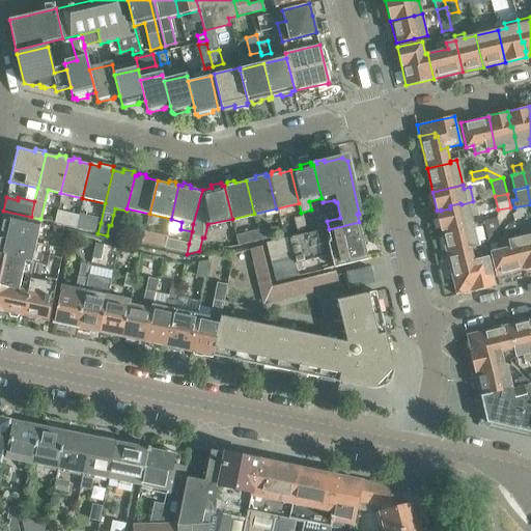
[(441,210),(437,211),(441,228),(471,221),(470,216),(476,215),(473,201),(462,204),(460,203),(450,205),(450,208),(441,211),(441,210)]
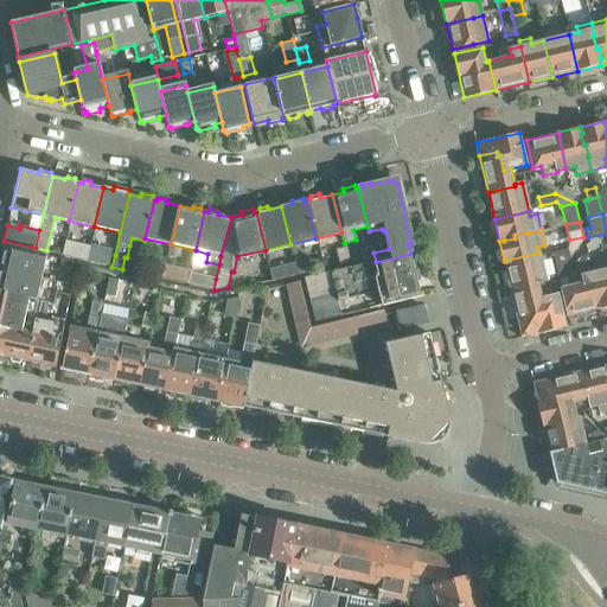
[(569,242),(568,253),(567,248),(551,251),(554,260),(569,256),(569,259),(583,238),(583,237),(569,240),(569,242)]
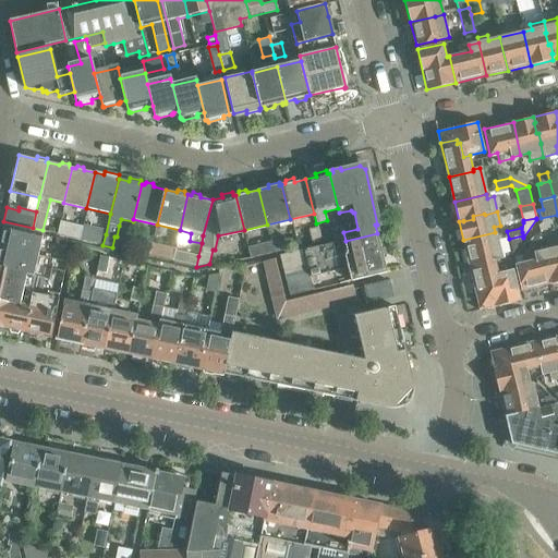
[(58,234),(71,238),(80,240),(83,227),(61,221),(58,234)]
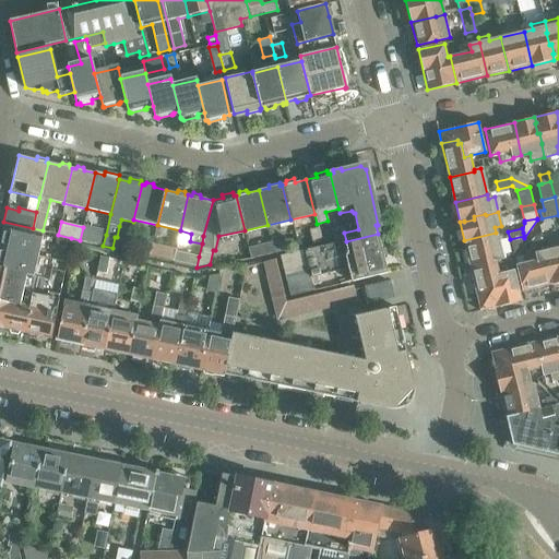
[(83,227),(80,240),(100,245),(104,230),(83,225),(83,227)]
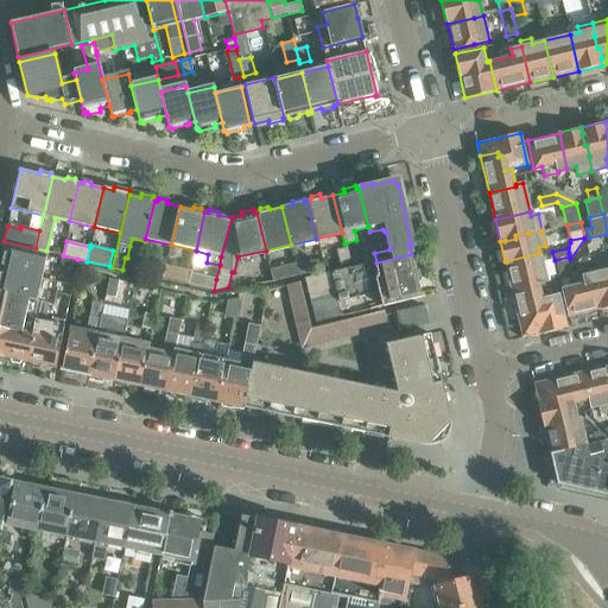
[(46,257),(7,247),(5,254),(0,255),(0,258),(0,265),(2,267),(1,268),(42,278),(46,257)]
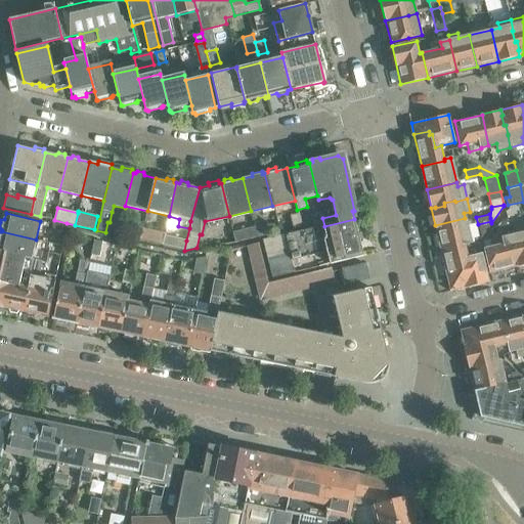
[(321,214),(310,216),(313,229),(324,226),(322,218),(321,214)]
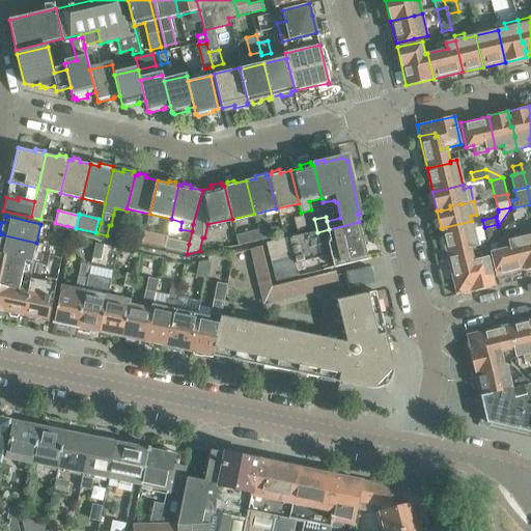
[(306,230),(303,220),(296,222),(298,232),(306,230)]
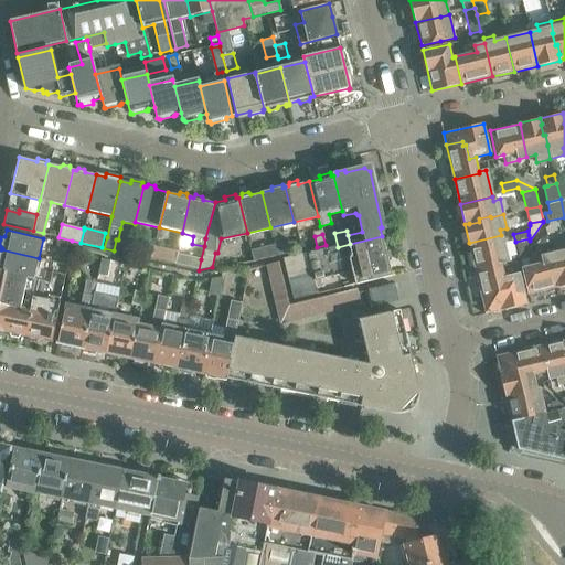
[(501,235),(469,243),(475,267),(500,262),(501,263),(508,262),(501,235)]
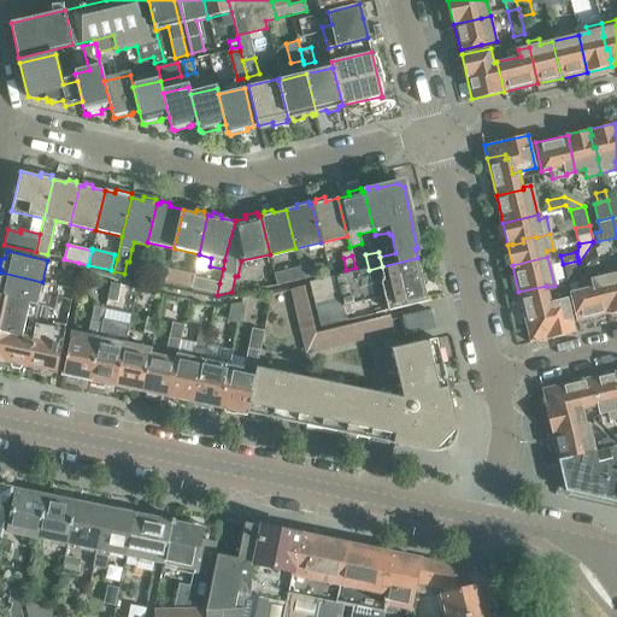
[(417,258),(382,266),(369,270),(310,283),(319,327),(345,321),(344,315),(351,313),(350,305),(386,297),(388,310),(427,301),(417,258)]
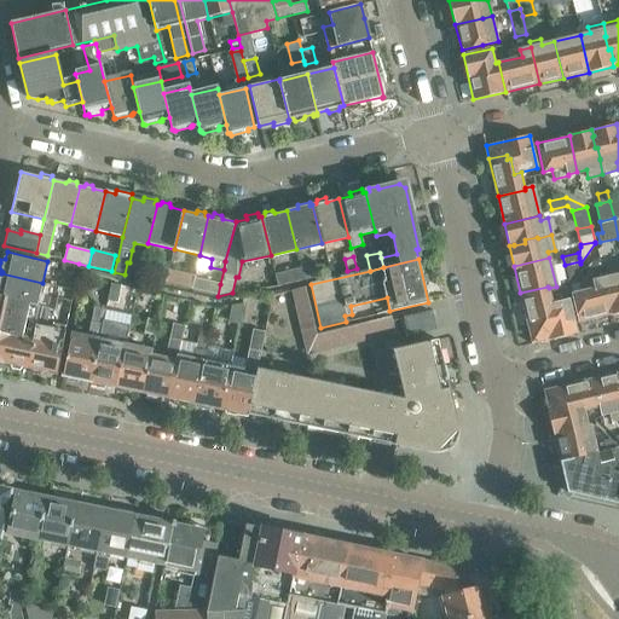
[(166,284),(169,270),(171,264),(161,261),(158,270),(145,267),(143,278),(166,284)]
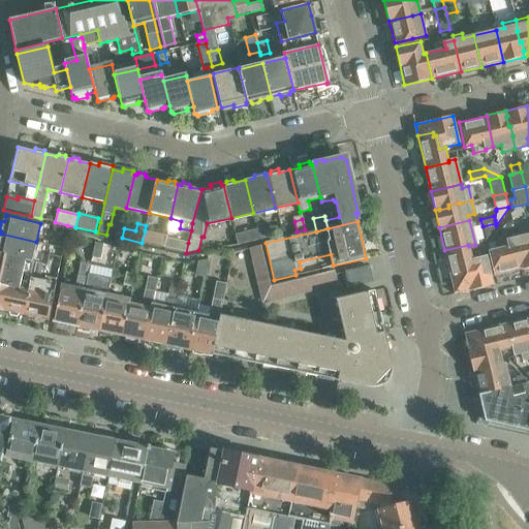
[(257,225),(258,229),(261,240),(272,237),(269,223),(257,225)]
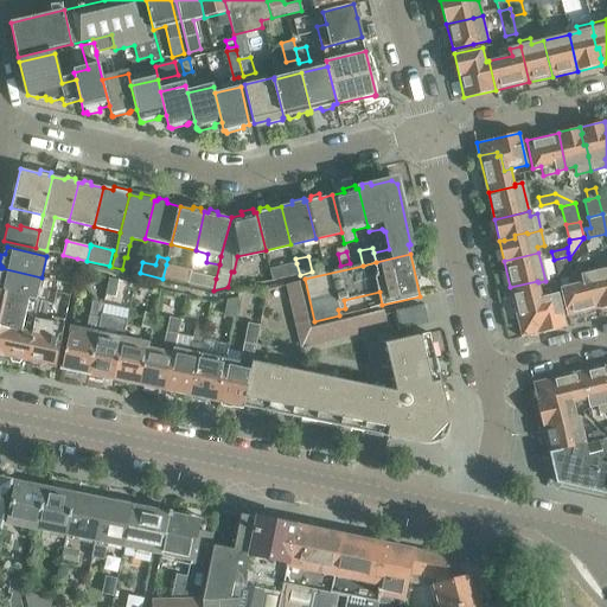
[(72,262),(62,260),(59,272),(70,274),(72,262)]
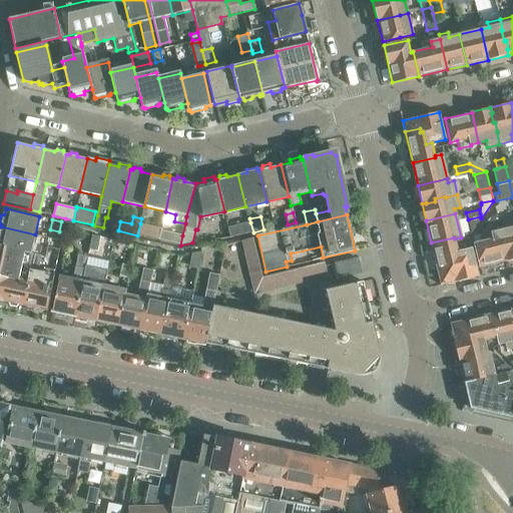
[(500,231),(506,262),(512,260),(512,220),(505,223),(507,229),(500,231)]
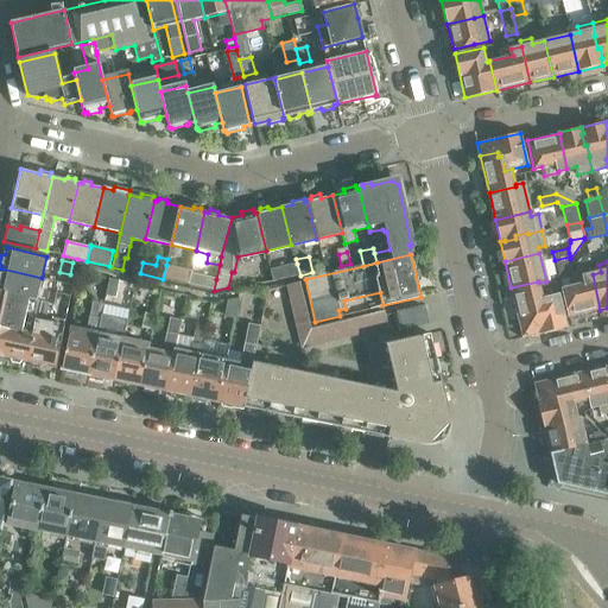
[(301,276),(297,264),(271,270),(273,282),(301,276)]
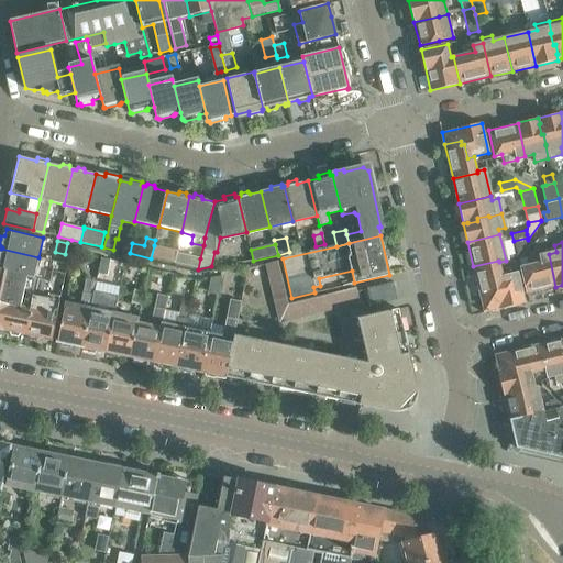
[(178,251),(154,245),(151,258),(159,261),(175,264),(177,253),(178,251)]
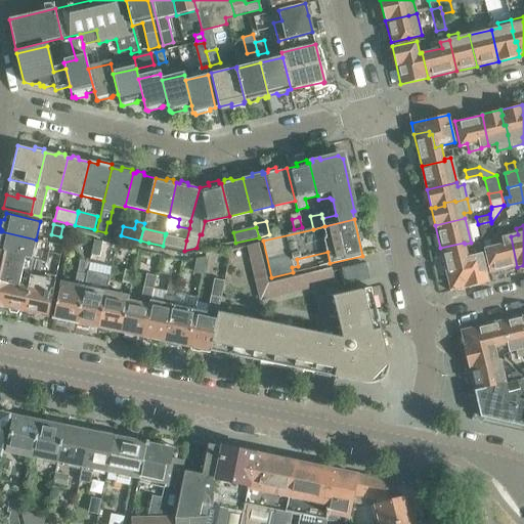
[(36,239),(1,231),(1,233),(0,233),(0,251),(23,257),(30,259),(32,259),(36,239)]
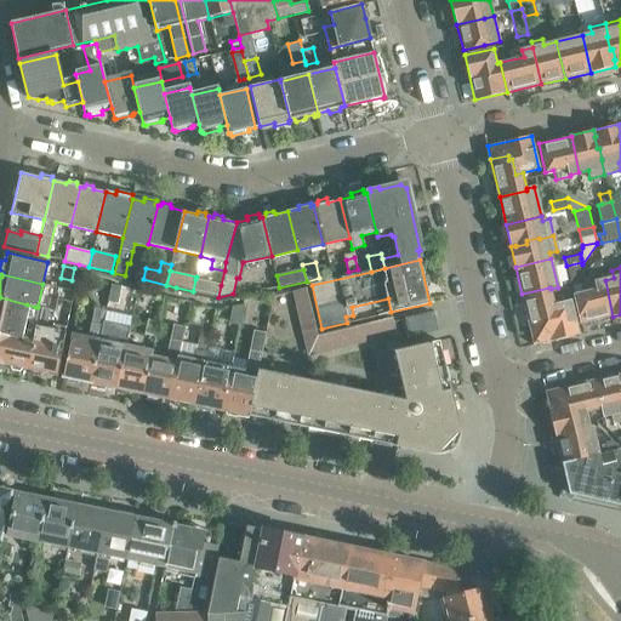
[(193,291),(218,297),(221,285),(195,279),(193,291)]
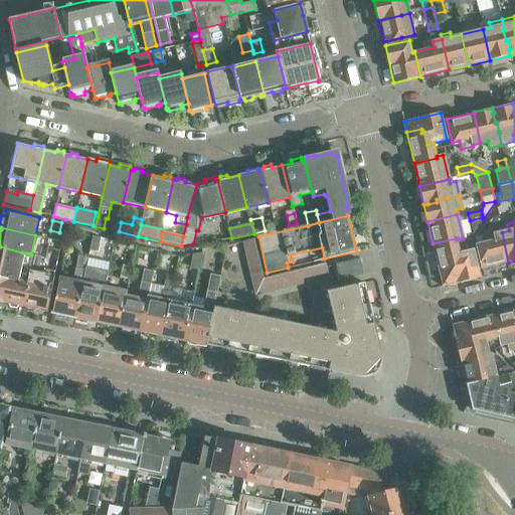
[(481,269),(508,263),(502,232),(494,234),(493,232),(481,235),(483,243),(476,244),(481,269)]
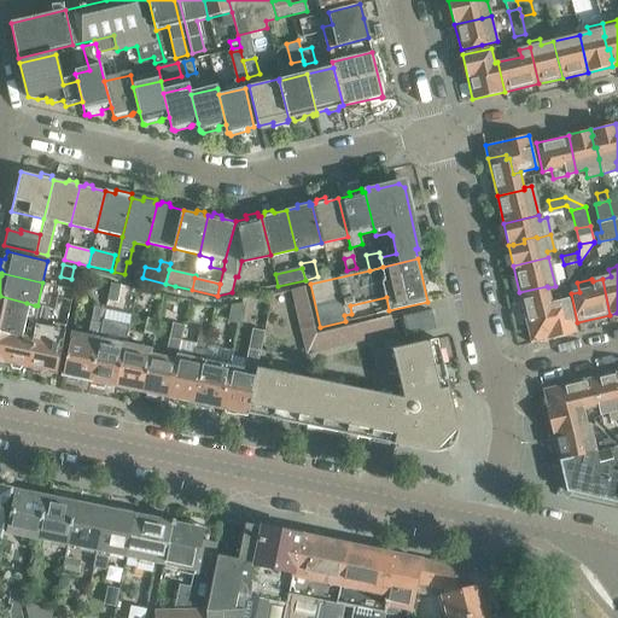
[(121,285),(111,283),(108,301),(117,302),(121,285)]
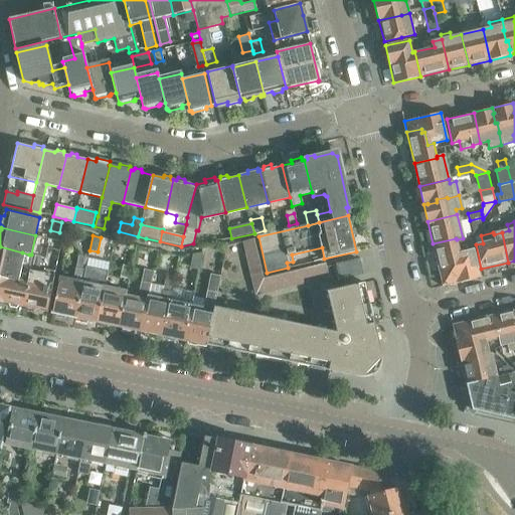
[(242,243),(243,247),(258,244),(255,238),(242,241),(242,243)]
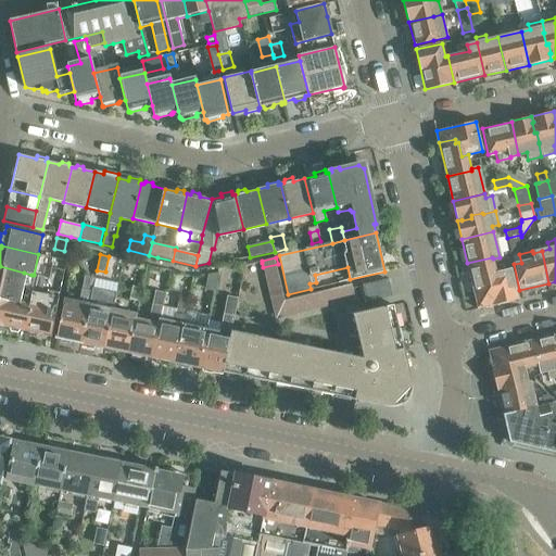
[(492,257),(467,263),(475,297),(490,293),(489,290),(492,289),(489,274),(496,273),(493,258),(492,257)]
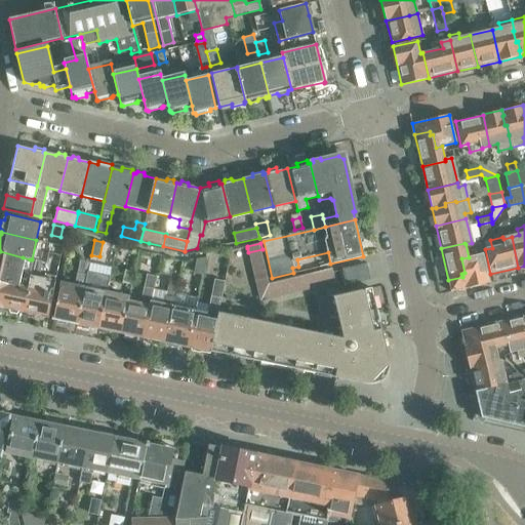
[(219,248),(218,251),(218,254),(223,256),(225,258),(229,259),(232,248),(232,247),(219,248)]
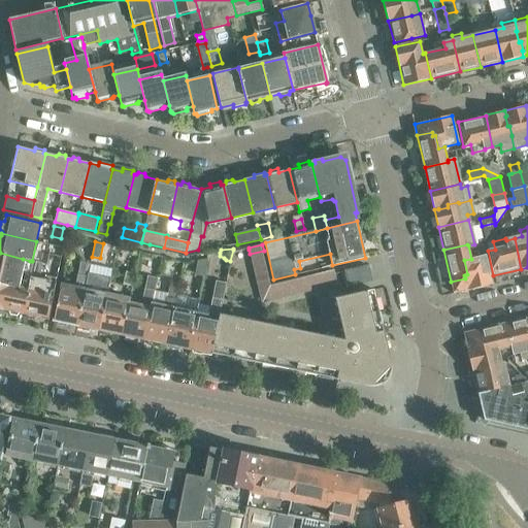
[(264,251),(250,254),(251,261),(265,257),(264,251)]
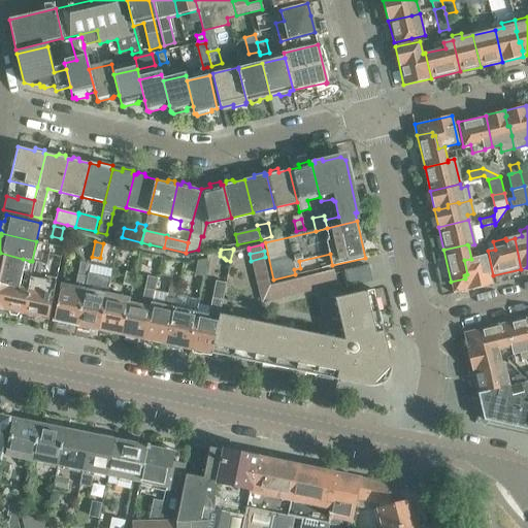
[(23,259),(0,253),(0,284),(20,288),(22,278),(26,279),(30,261),(23,259)]
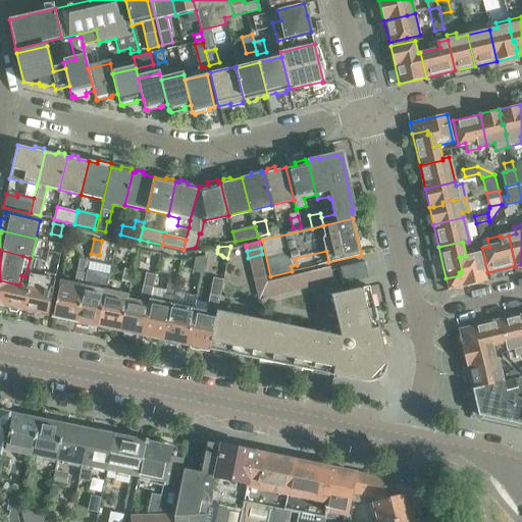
[(449,290),(486,280),(479,253),(466,256),(459,257),(462,271),(459,272),(460,275),(446,278),(449,290)]
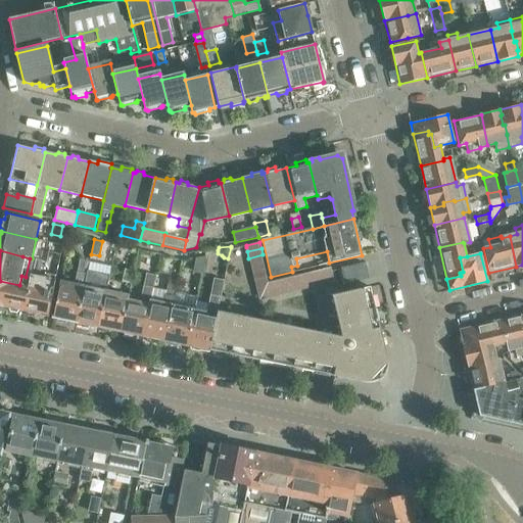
[(248,258),(250,265),(265,260),(263,254),(248,258)]
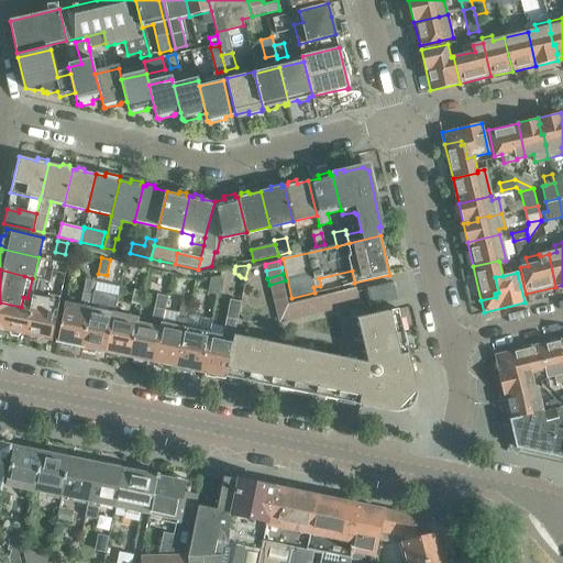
[(221,276),(211,278),(208,295),(218,296),(221,276)]
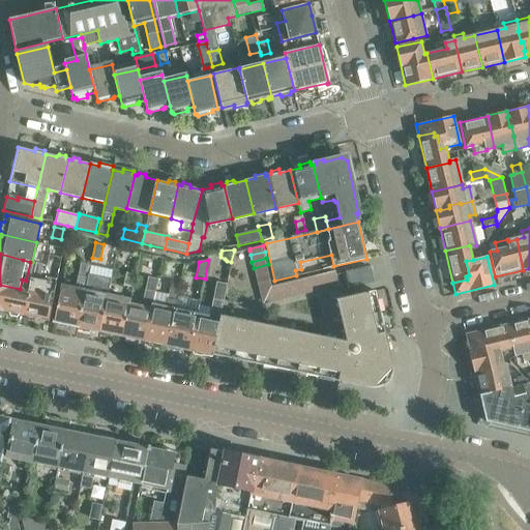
[(20,289),(0,285),(0,310),(9,312),(10,316),(17,317),(20,314),(25,315),(30,291),(36,263),(32,262),(30,262),(26,281),(22,280),(20,289)]
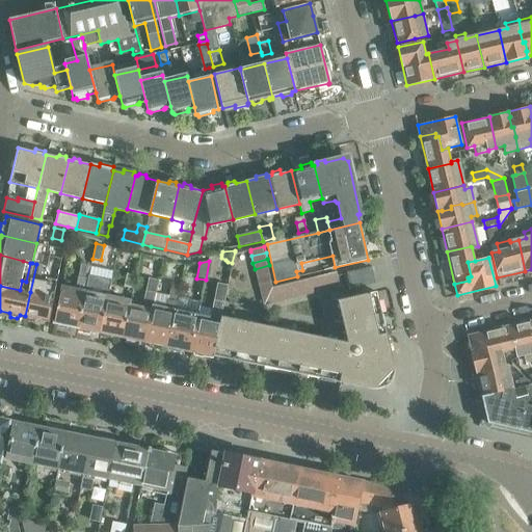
[(28,320),(35,321),(37,319),(48,321),(57,281),(48,278),(47,284),(34,281),(40,277),(43,265),(36,264),(30,292),(25,316),(27,317),(28,320)]
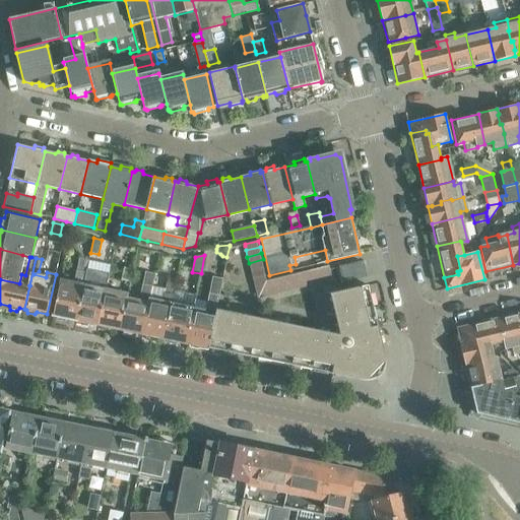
[(88,261),(80,259),(79,259),(74,283),(60,280),(53,316),(56,317),(57,319),(64,320),(66,319),(76,321),(83,285),(88,261)]
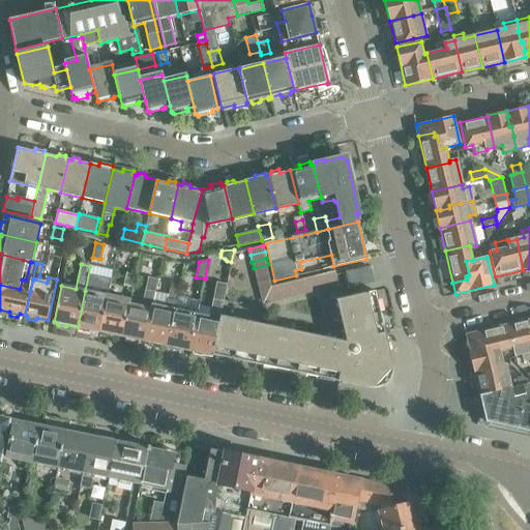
[(268,264),(254,268),(255,274),(269,270),(268,264)]
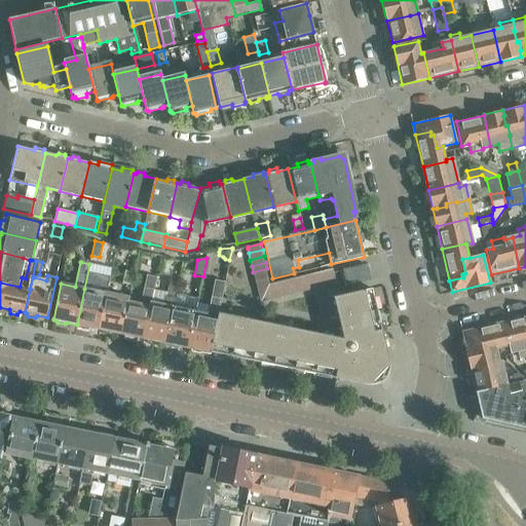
[(346,286),(353,284),(369,279),(366,264),(343,270),(346,286)]
